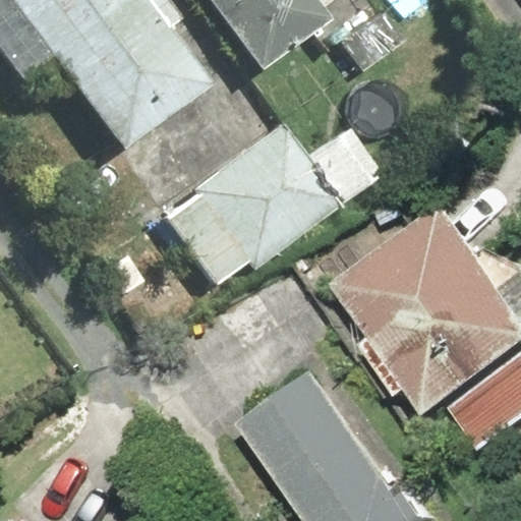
[(163,0),(2,0),(127,150),(223,71),(163,0)]
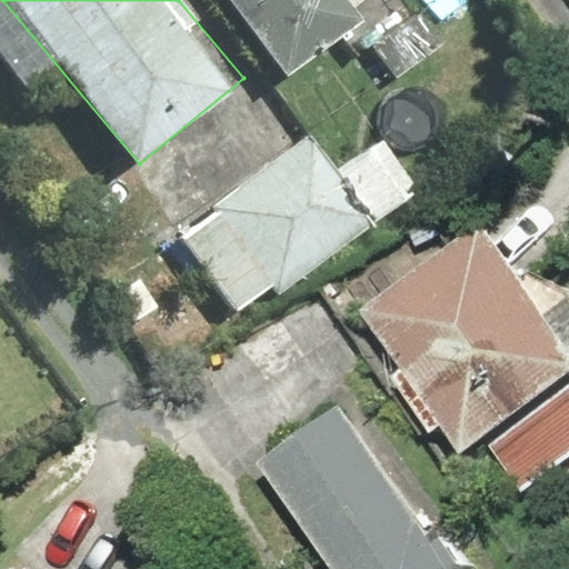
[(228,0),(290,80),(372,18),(358,0),(228,0)]
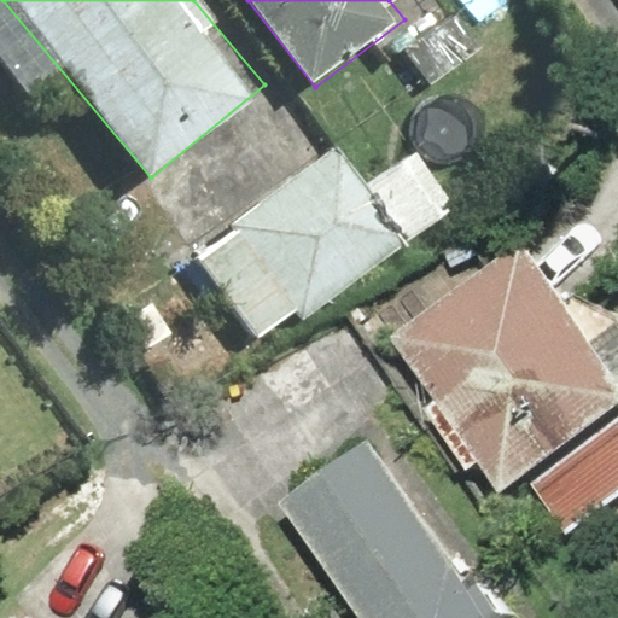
[(338,134),(194,248),(274,348),(418,235),(338,134)]
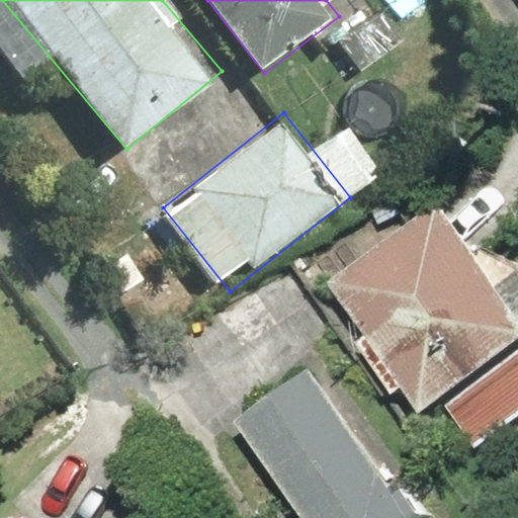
[(517,259),(454,186),(346,280),(496,451),(517,431),(517,259)]
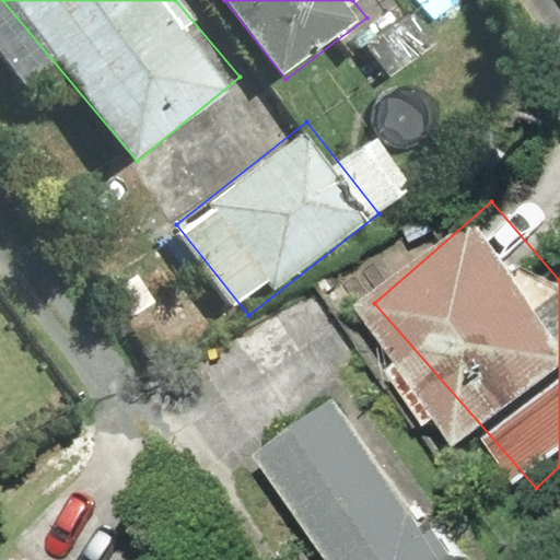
[(497,559),(366,393),(287,454),(365,556),(360,559),(497,559)]
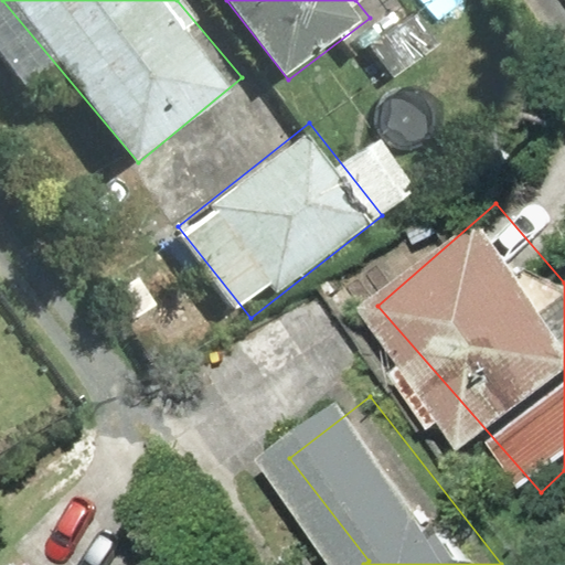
[(59,564),(52,555),(36,564),(152,564),(151,563),(148,564),(59,564)]
